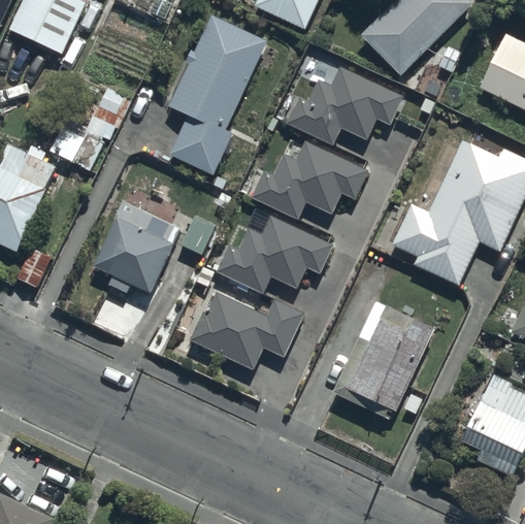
[(62,55),(85,3),(77,0),(18,0),(5,30),(62,55)]
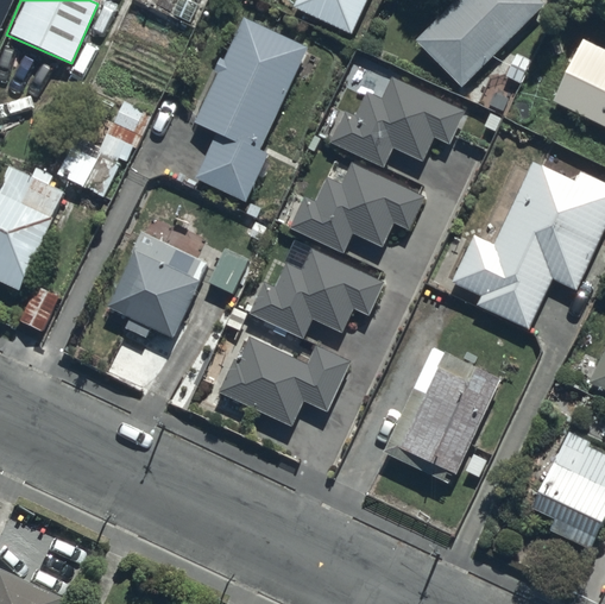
[(295,0),(292,7),(351,35),(366,0),(295,0)]
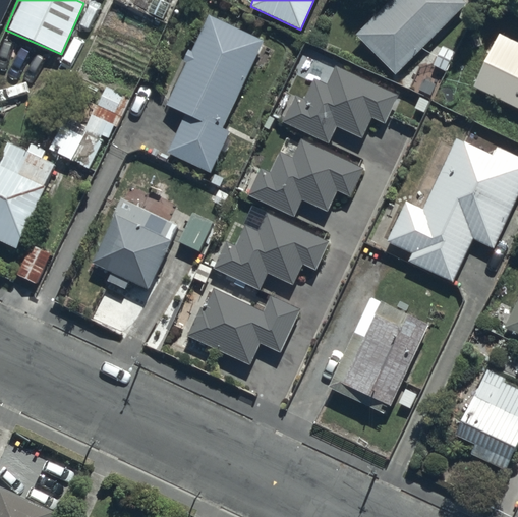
[(465,3),(462,0),(384,0),(352,33),(396,74),(465,3)]
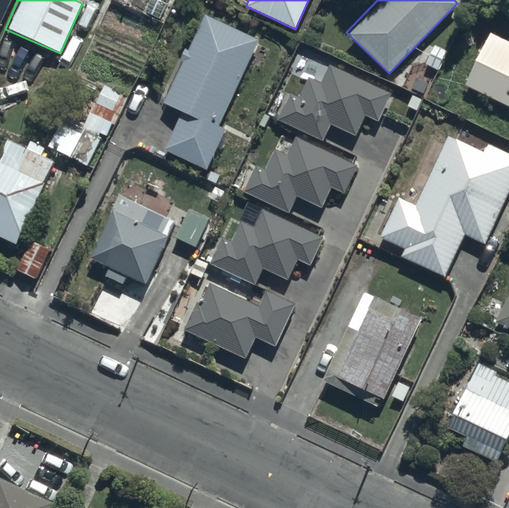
[(259,40),(204,13),(187,49),(182,46),(176,58),(181,60),(161,103),(181,112),(164,148),(207,169),(226,129),(219,125),(259,40)]
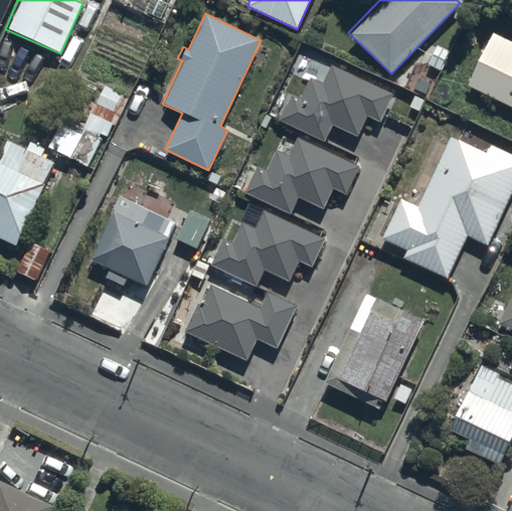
[(511,42),(491,33),(468,86),(511,106),(511,42)]
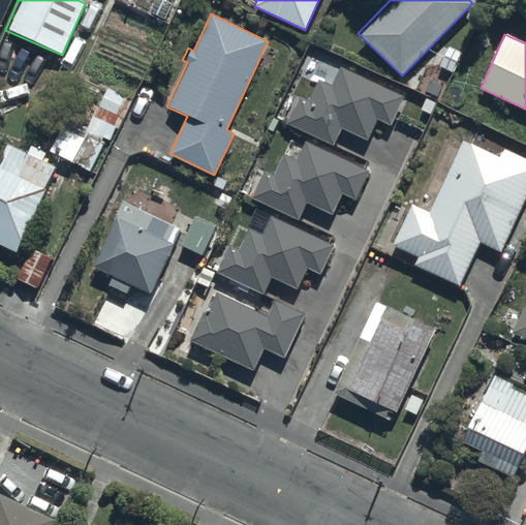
[(403,97),(338,66),(329,85),(318,80),(308,101),(300,97),(286,124),(333,146),(341,127),(367,139),(376,119),(390,125),(403,97)]
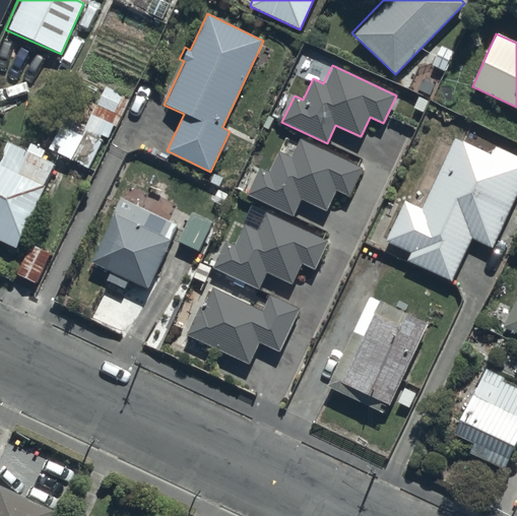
[(104,85),(82,132),(98,139),(101,133),(108,136),(113,125),(115,125),(127,97),(104,85)]
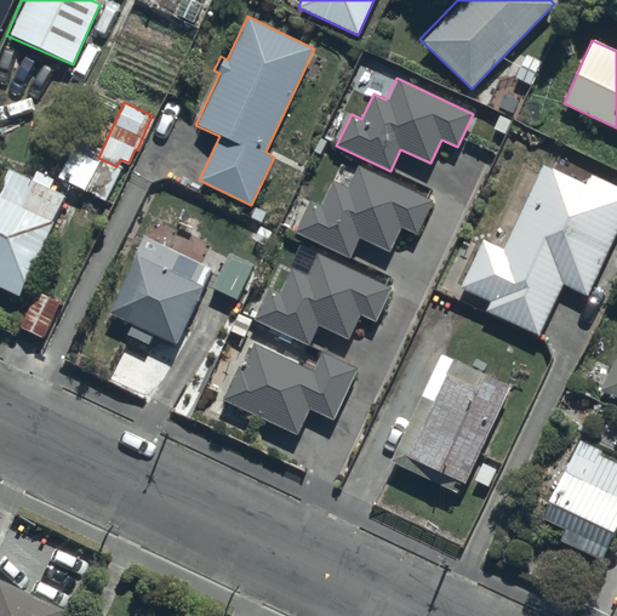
[(433,200),(356,165),(347,188),(332,182),(321,205),(310,200),(296,233),(349,257),(358,238),(389,251),(400,227),(417,234),(433,200)]
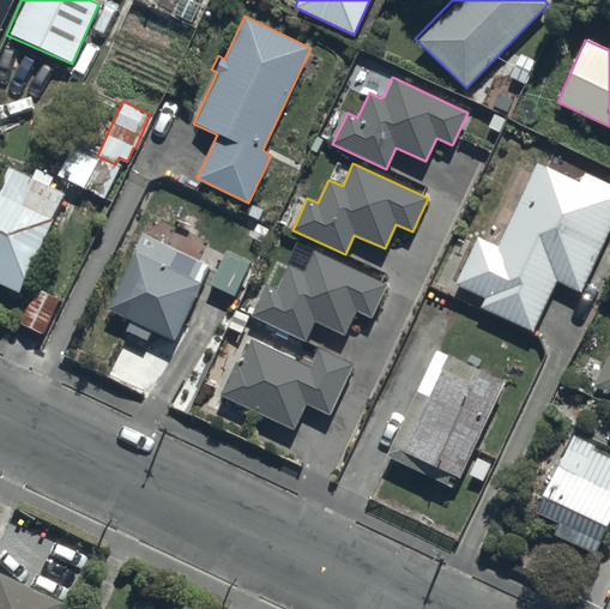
[(578,294),(609,227),(609,185),(584,173),(578,185),(533,163),(495,241),(494,246),(478,239),(457,282),(488,297),(483,306),(533,330),(556,283),(578,294)]
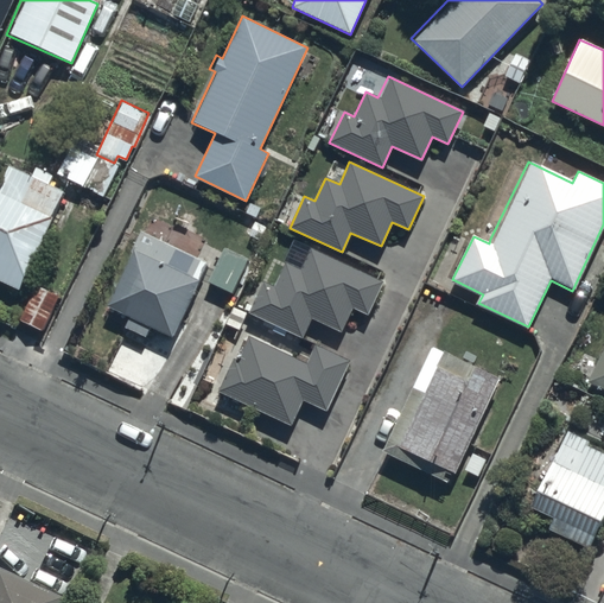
[(0,281),(17,290),(52,219),(49,217),(61,192),(7,165),(0,179),(0,281)]
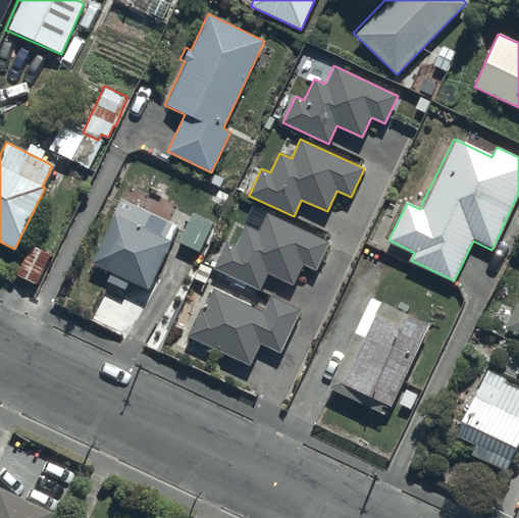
[(125,289),(128,281),(148,290),(175,226),(120,202),(94,263),(110,271),(106,280),(125,289)]
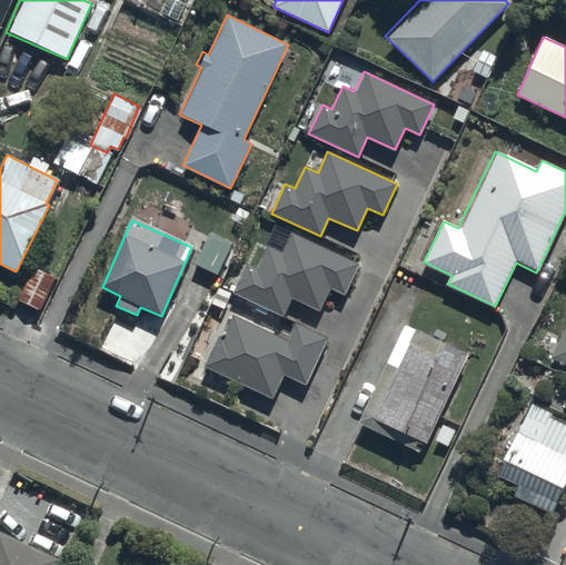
[(231,243),(208,233),(195,265),(217,275),(231,243)]
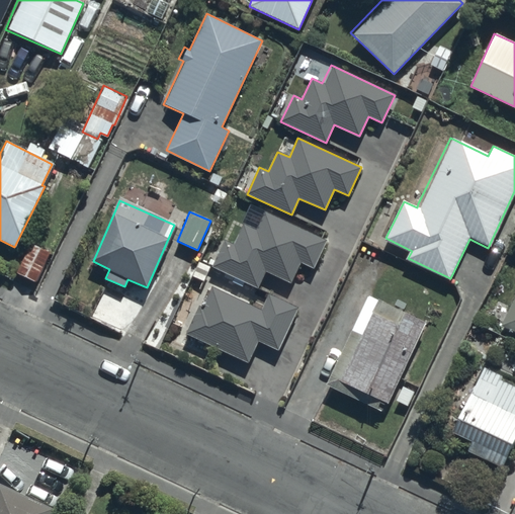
[(325,241),(262,211),(253,230),(241,225),(232,245),(224,241),(211,267),(257,288),(265,272),(290,283),(301,263),(312,268),(325,241)]
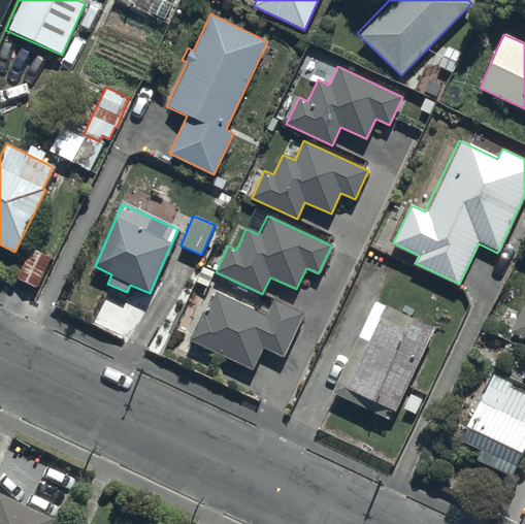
[(51,255),(29,246),(14,277),(36,287),(51,255)]
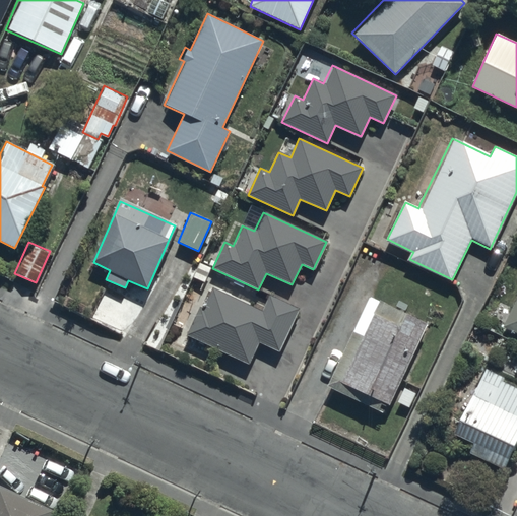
[(260,310),(211,286),(188,336),(248,365),(258,341),(278,350),(298,310),(267,295),(260,310)]
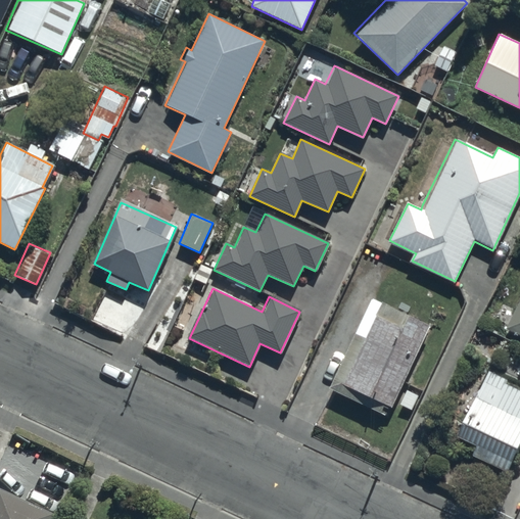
[(519,293),(505,326),(519,332),(519,293)]
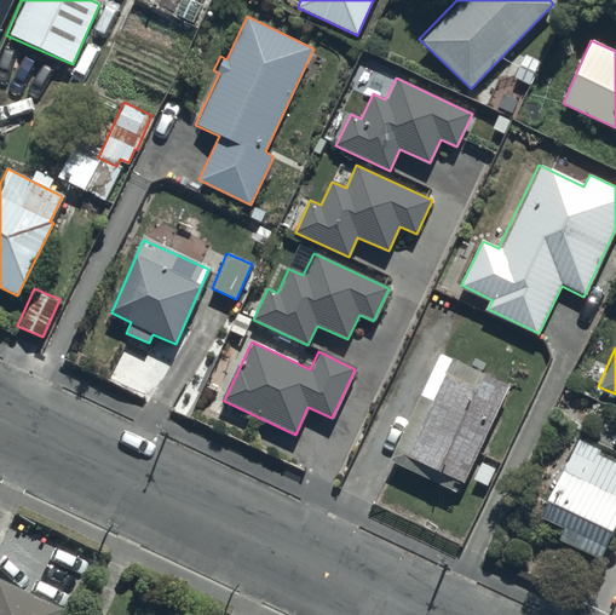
[(441,354),(391,461),(453,490),(458,481),(462,483),(508,385),(441,354)]
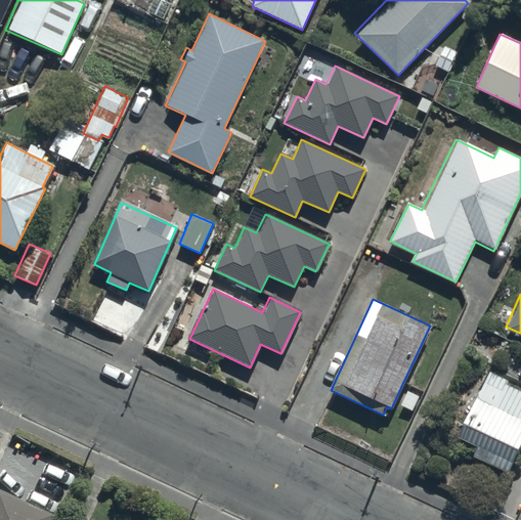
[(520,387),(485,371),(454,436),(478,447),(473,457),(509,473),(520,446),(520,387)]
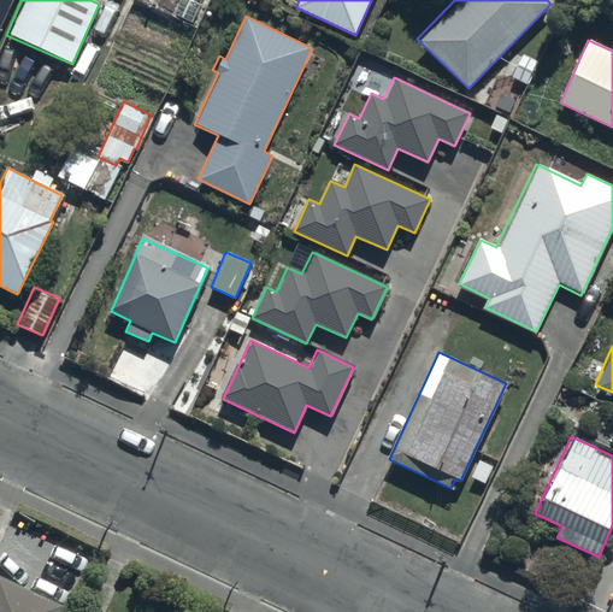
[(0,611),(54,611),(57,608),(0,582),(0,611)]
